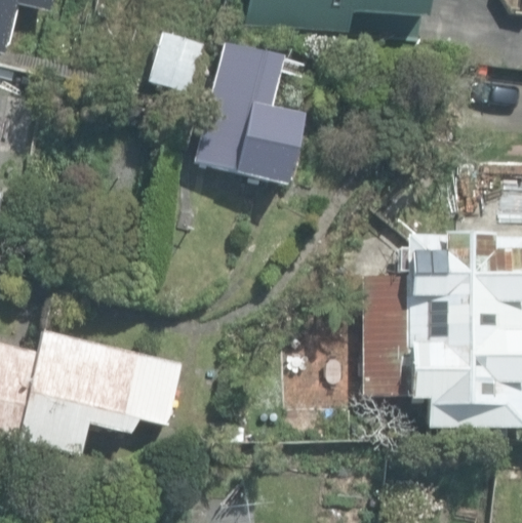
[(0,0),(0,51),(4,53),(15,2),(52,10),(54,0),(0,0)]
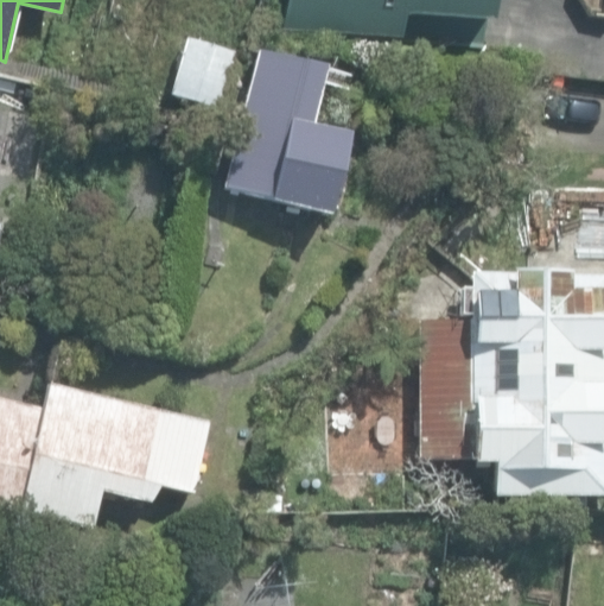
[(419,21),(500,29),(502,0),(298,0),(296,27),(418,38),(419,21)]
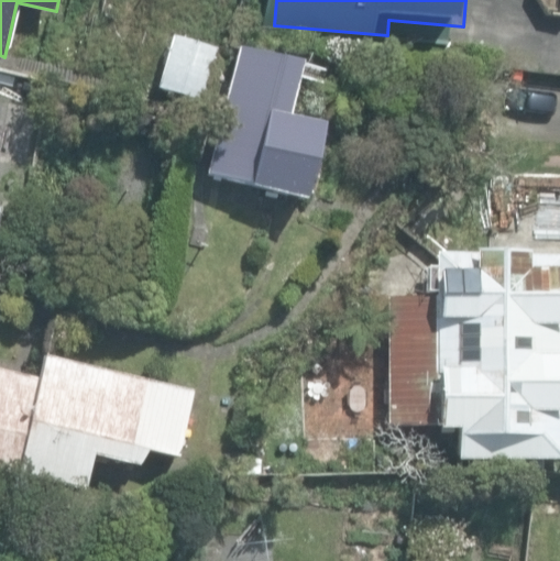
[(158,86),(202,98),(218,47),(174,35),(158,86)]
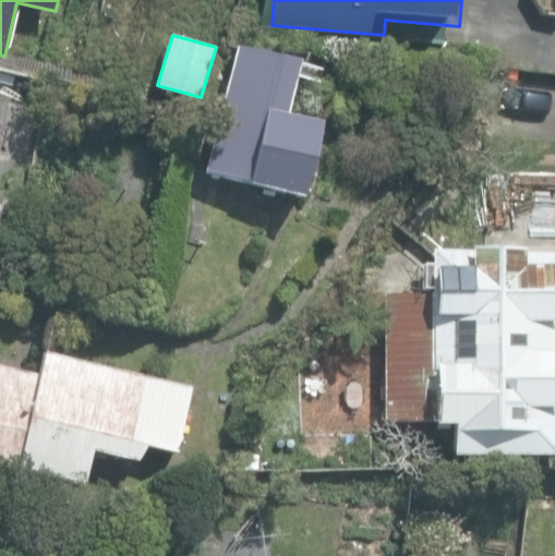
[(206,171),(301,195),(320,122),(287,113),(301,61),(238,45),(206,171)]
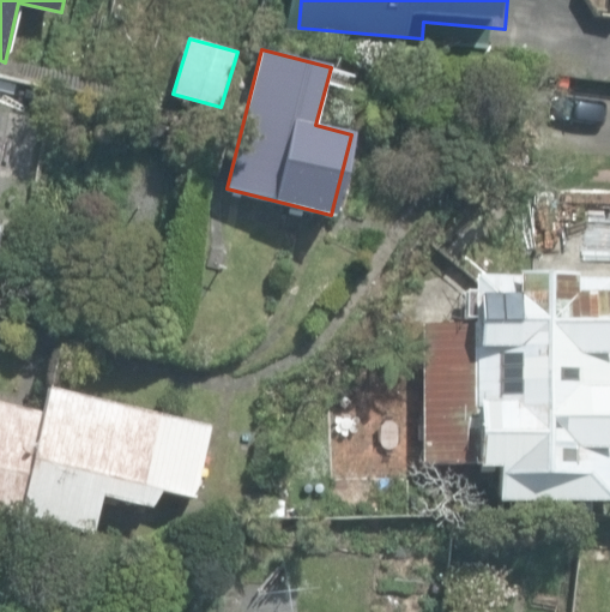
[(497,463),(497,501),(609,499),(609,192),(542,192),(542,274),(475,274),(475,318),(423,318),(424,463),(497,463)]
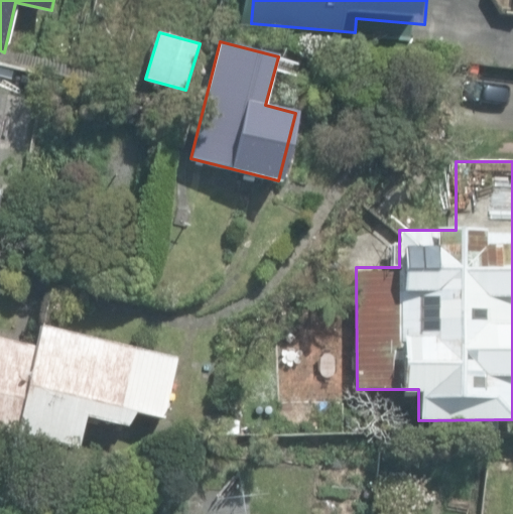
[(0,428),(74,446),(86,415),(126,424),(134,412),(162,419),(177,358),(41,326),(36,346),(0,337),(0,428)]
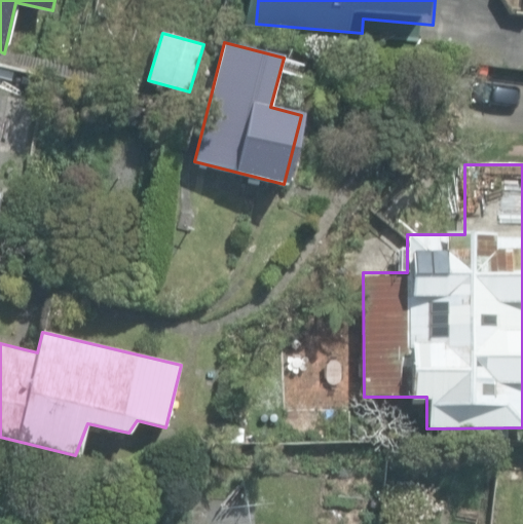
[(219,443),(246,444),(247,426),(220,425),(219,443)]
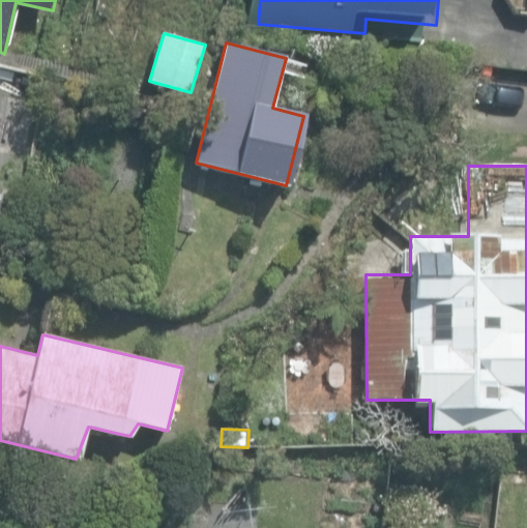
[(500,484),(526,485),(526,456),(501,455),(500,484)]
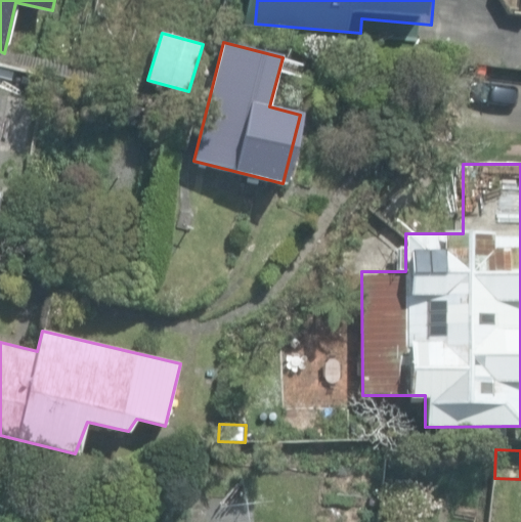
All buildings are outlined.
